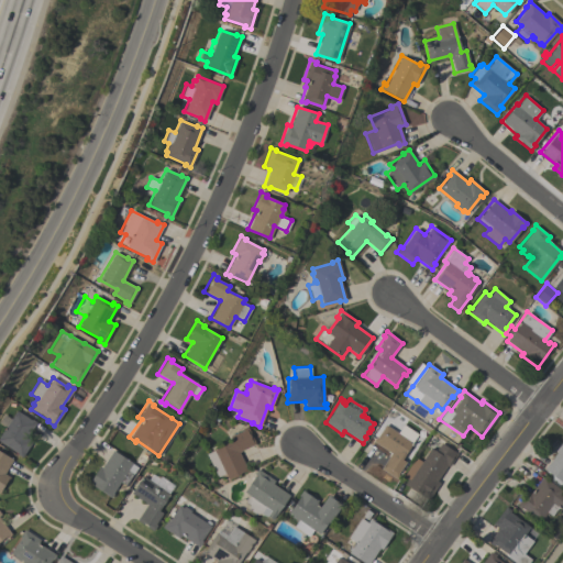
[(0,423),(0,419),(3,415),(10,419),(15,410),(31,420),(31,419),(36,422),(26,437),(32,440),(21,457),(17,454),(17,453),(0,442),(0,433),(4,427),(0,423)]
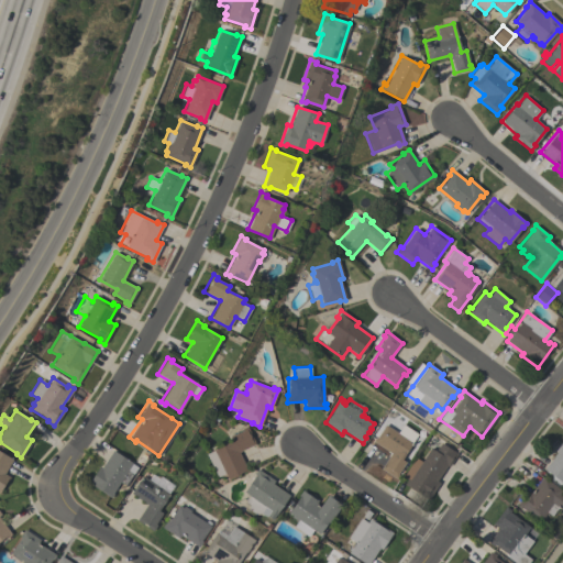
[(418,434),(401,460),(405,462),(397,474),(398,475),(396,478),(381,468),(390,453),(373,441),(375,437),(376,438),(385,424),(398,433),(404,424),(418,434)]
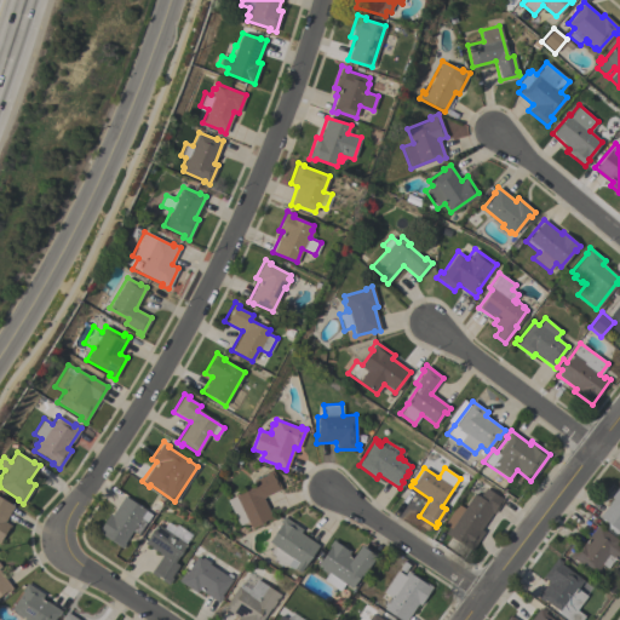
[(239,524),(227,499),(258,484),(256,480),(267,474),(265,471),(271,469),(275,477),(274,478),(275,482),(277,481),(281,489),(262,498),(271,517),(250,528),(247,521),(239,524)]
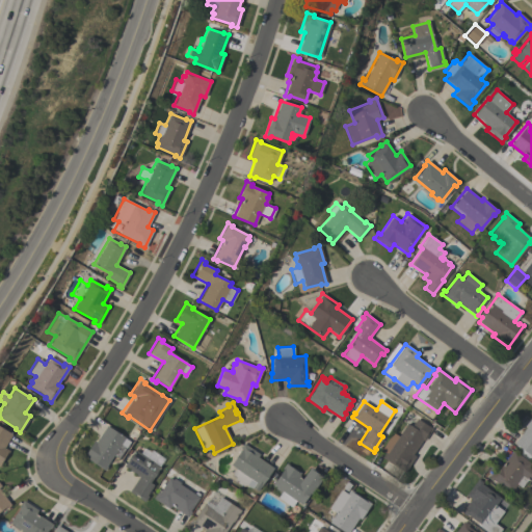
[(531,415),(531,453),(530,456),(513,443),(526,427),(524,426),(531,415)]
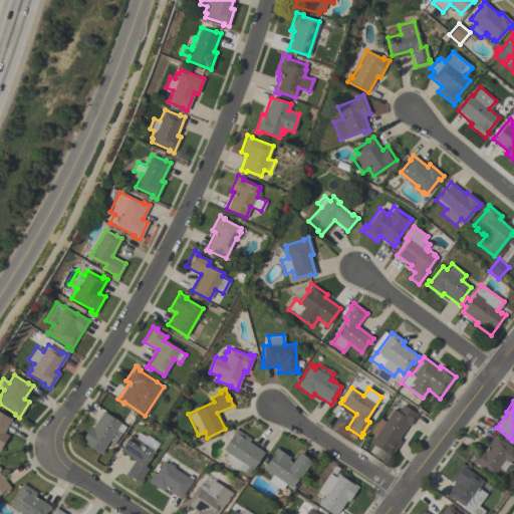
[(368,442),(371,437),(367,434),(378,418),(384,422),(393,409),(397,412),(402,405),(413,412),(414,412),(418,414),(410,427),(408,426),(399,439),(402,441),(391,457),(368,442)]
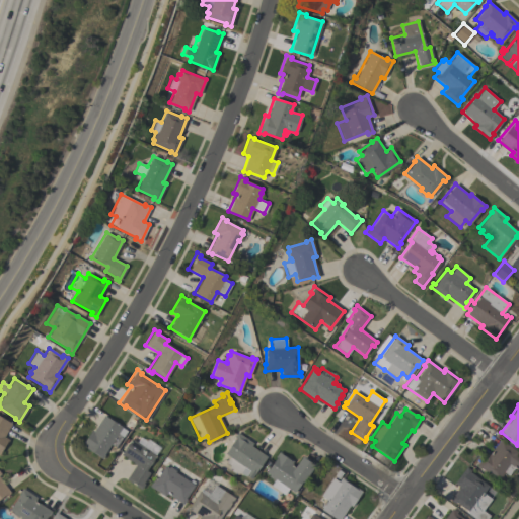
[(126,431),(115,448),(109,445),(101,458),(81,445),(91,430),(93,431),(103,415),(122,427),(121,428),(126,431)]
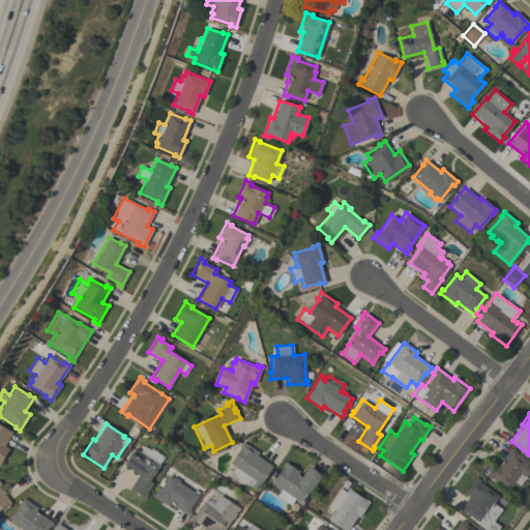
[(0,425),(11,433),(3,446),(8,449),(7,451),(6,451),(0,463),(0,425)]
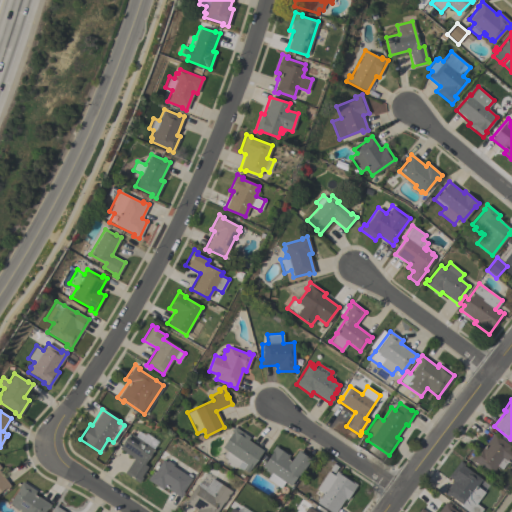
[(249,437),(247,440),(263,450),(247,473),(238,467),(232,466),(230,465),(227,459),(223,456),(227,451),(221,447),(232,432),(230,430),(234,426),(249,437)]
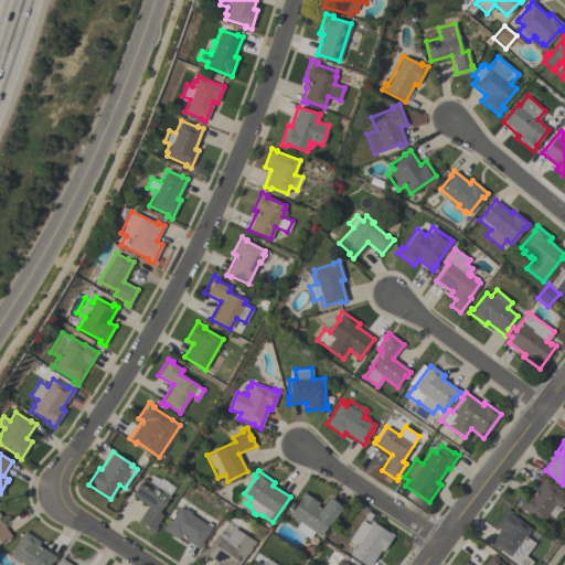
[(148,505),(131,494),(142,478),(148,481),(152,476),(159,480),(160,477),(176,487),(159,512),(162,514),(155,525),(157,526),(153,533),(147,529),(148,528),(144,525),(144,526),(137,522),(148,505)]
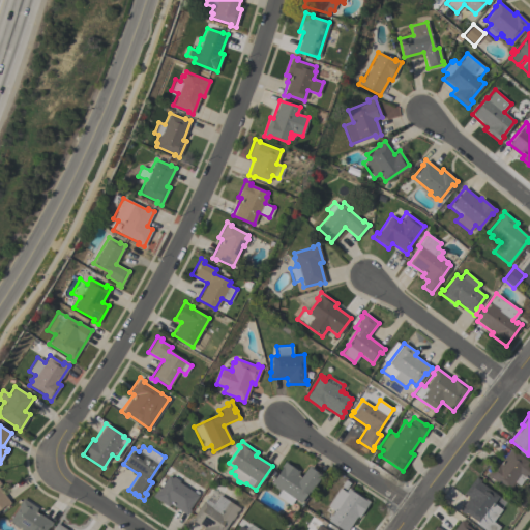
[(496,462),(499,464),(510,448),(528,462),(527,464),(529,466),(529,477),(528,480),(525,478),(519,486),(514,482),(507,492),(486,475),(496,462)]
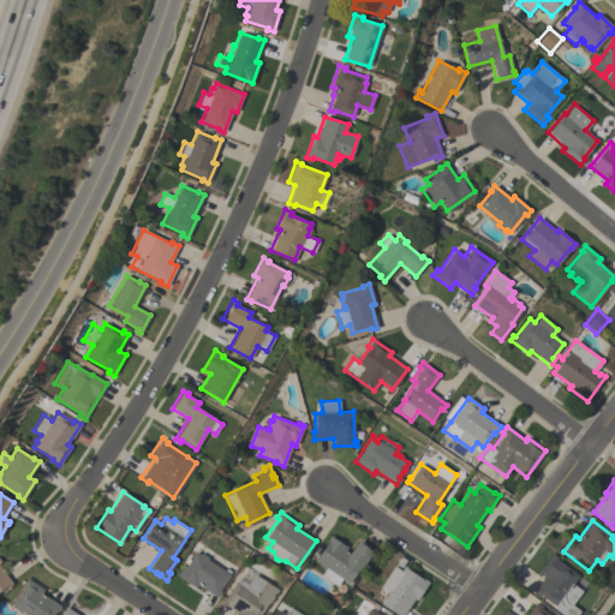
[(321,574),(324,569),(317,565),(318,563),(314,560),(327,542),(326,541),(330,535),(348,548),(346,551),(348,553),(358,539),(374,550),(359,572),(357,571),(347,584),(341,579),(336,586),(321,574)]
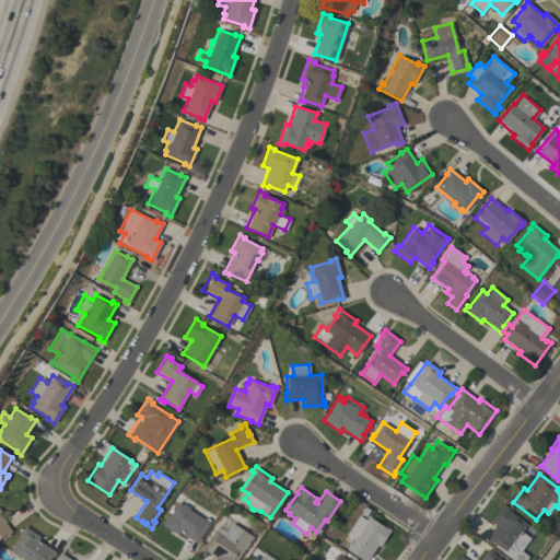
[(209,524),(199,538),(200,539),(197,545),(179,533),(177,536),(161,524),(165,516),(167,517),(177,502),(182,505),(182,503),(189,509),(188,510),(209,524)]
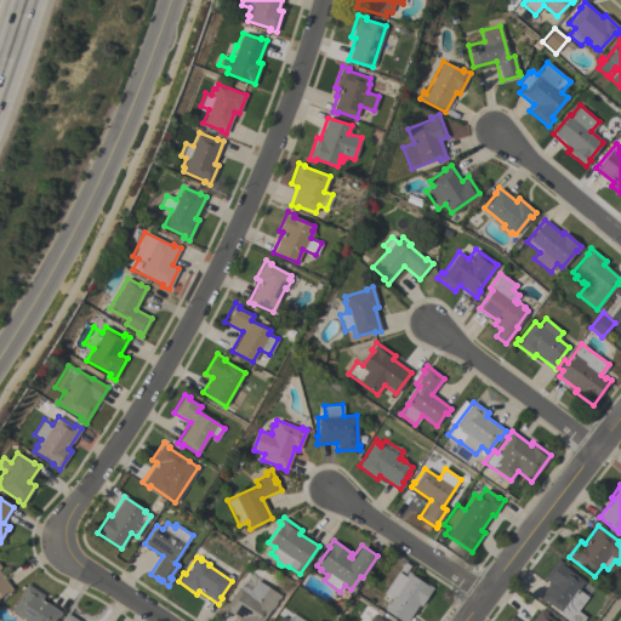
[(590,588),(585,596),(587,597),(576,610),(585,616),(581,620),(568,620),(558,614),(559,611),(545,600),(543,603),(537,598),(550,582),(542,579),(557,558),(563,563),(562,564),(584,581),(582,582),(590,588)]
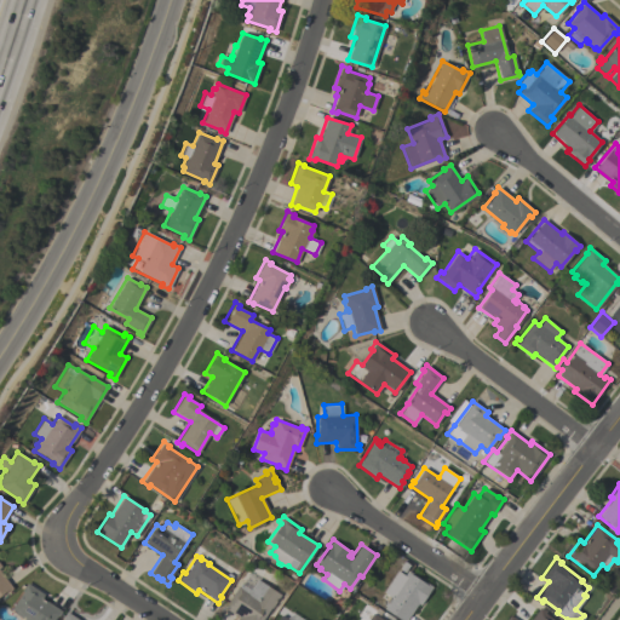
[(0,563),(1,566),(0,566),(0,570),(12,589),(6,593),(5,591),(0,595),(0,563)]
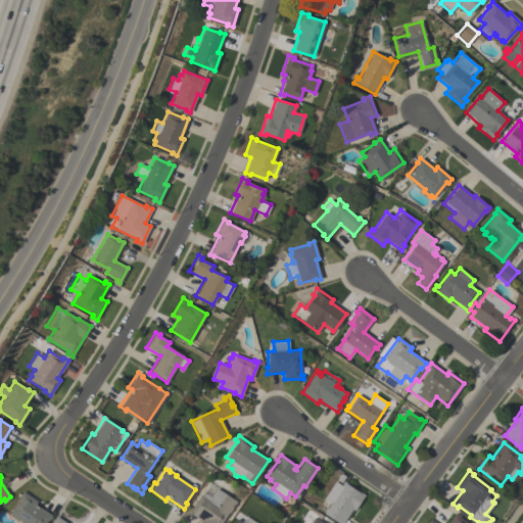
[(335,481),(340,485),(343,481),(365,494),(353,511),(351,509),(342,522),(337,522),(323,514),(330,504),(323,500),(335,481)]
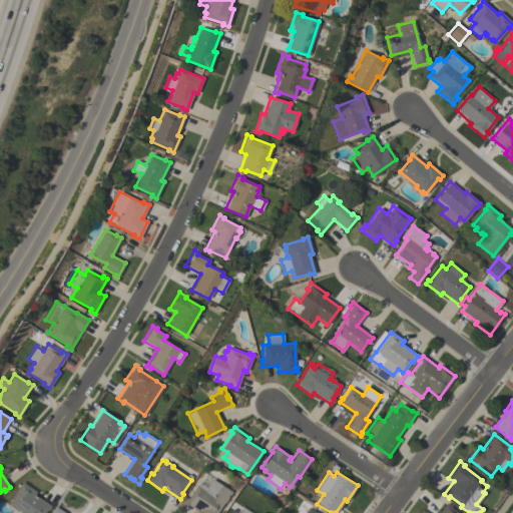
[(224,503),(223,502),(215,512),(194,512),(196,510),(183,502),(186,497),(188,498),(203,474),(231,492),(224,503)]
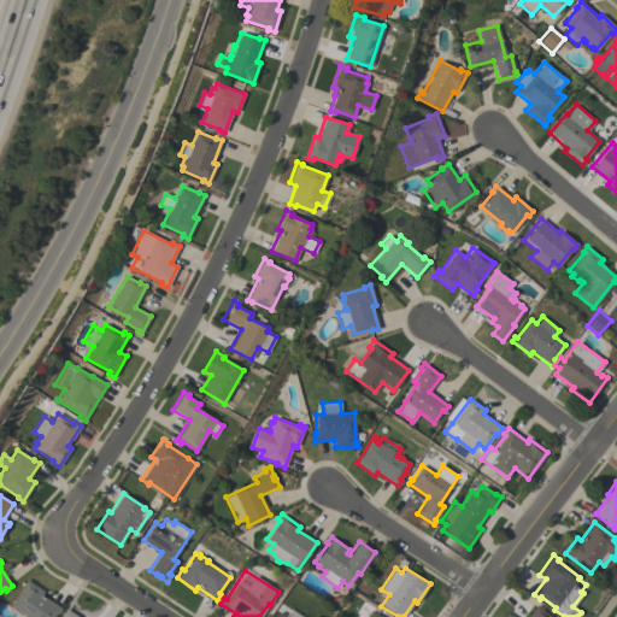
[(53,616),(22,616),(24,615),(22,613),(22,615),(15,610),(15,609),(11,606),(23,586),(22,586),(25,580),(43,592),(41,595),(60,609),(57,613),(56,613),(53,616)]
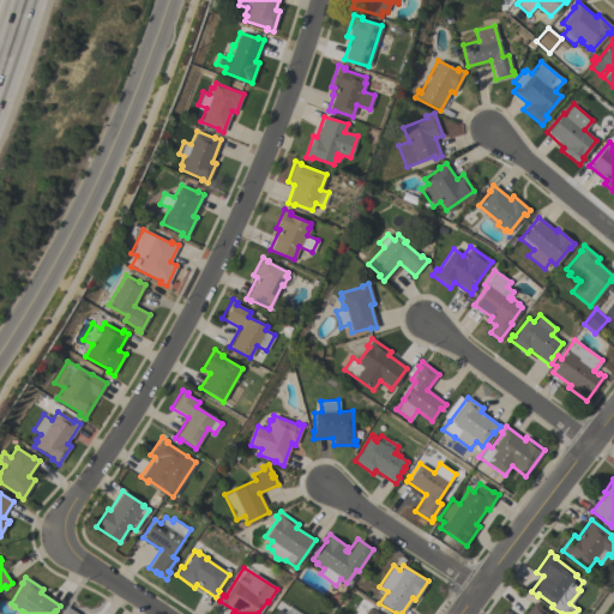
[(510,613),(524,613),(534,601),(540,606),(539,607),(547,613),(500,613),(504,609),(510,613)]
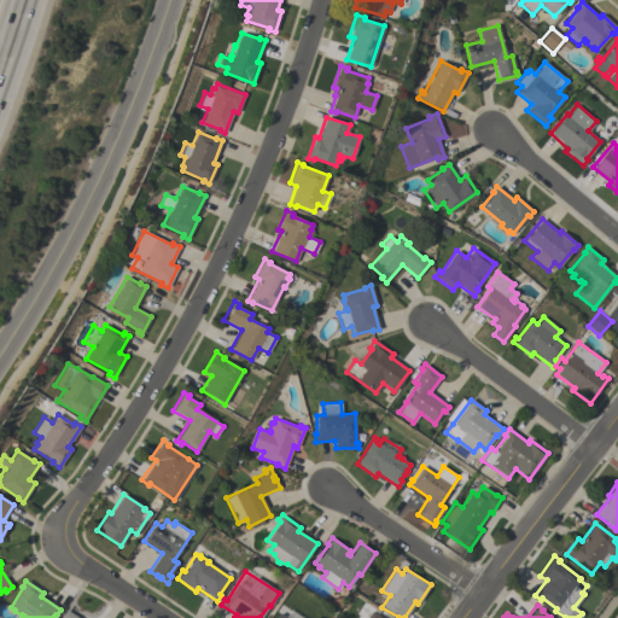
[(303,617),(285,606),(275,617),(303,617)]
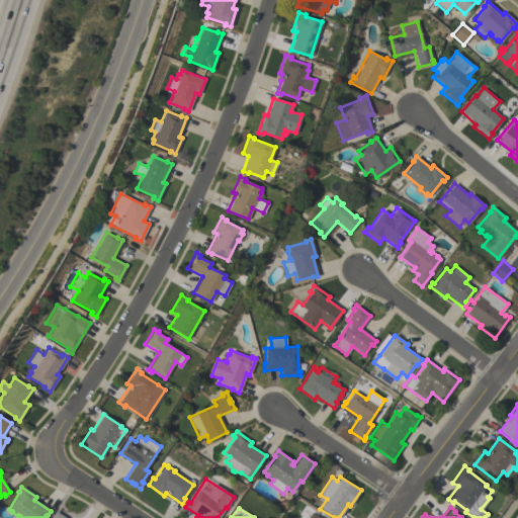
[(323,517),(309,509),(303,517),(323,517)]
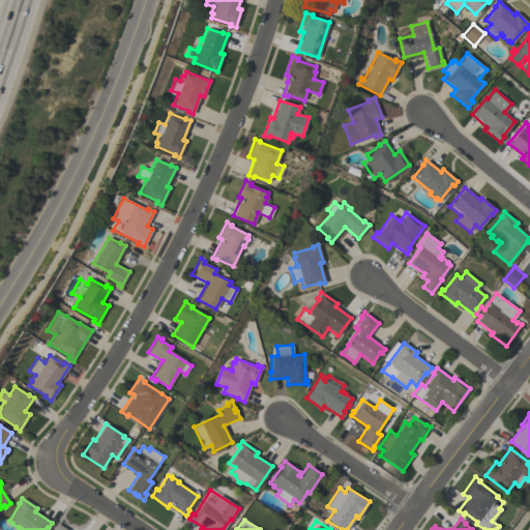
All buildings are outlined.
